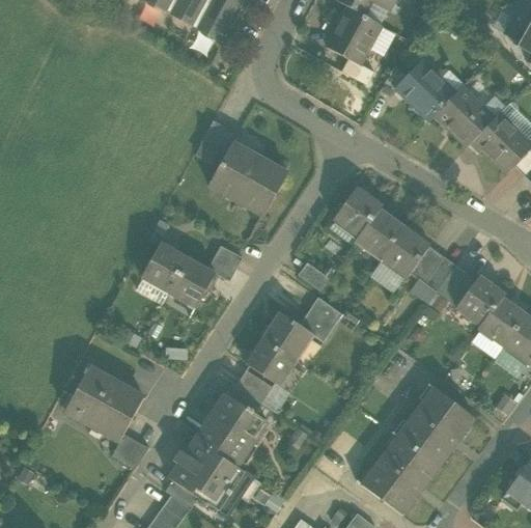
[(149,0),(222,39),(234,17),(238,19),(247,0),(149,0)]
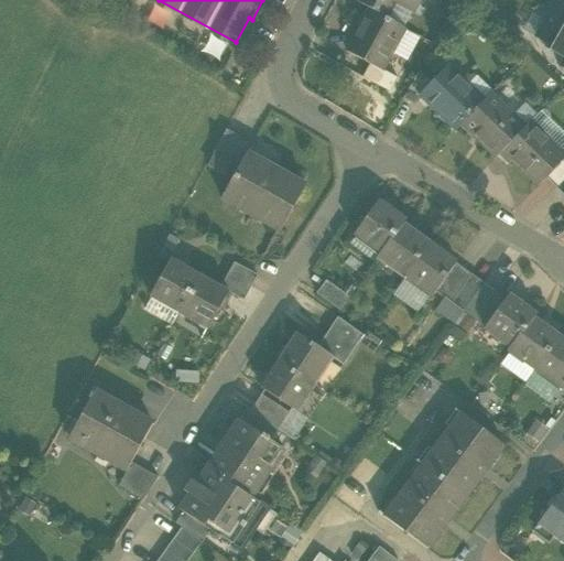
[(358,0),(370,7),(384,14),(392,0),(399,0),(413,8),(416,0),(358,0)]
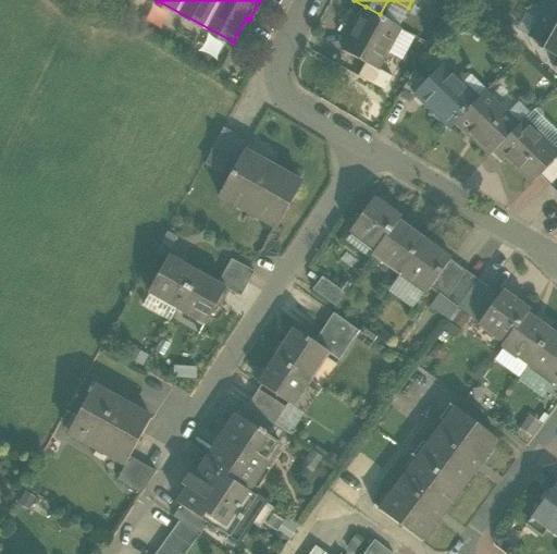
[(548,0),(545,8),(543,7),(537,16),(540,17),(530,35),(543,41),(541,46),(556,54),(556,0),(548,0)]
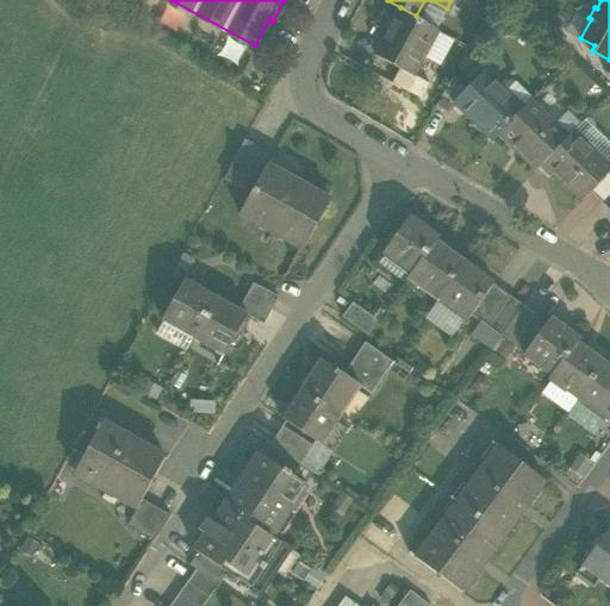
[(416,16),(400,7),(375,54),(399,67),(412,74),(414,72),(437,27),(416,16)]
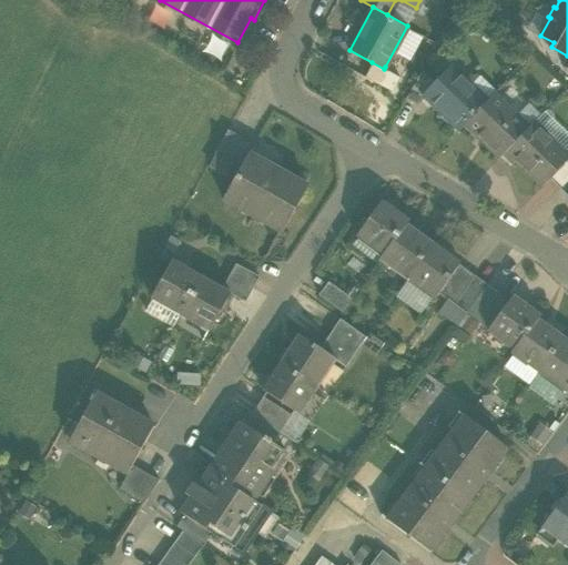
[(399,76),(385,67),(384,69),(372,62),(365,76),(392,90),(399,76)]
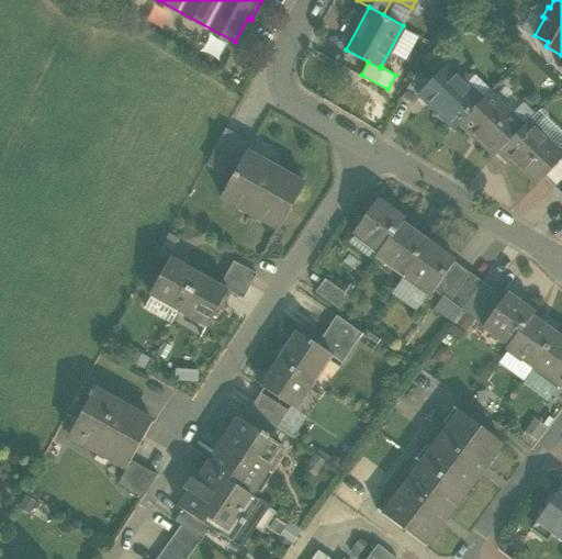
[(430,80),(418,92),(420,94),(438,111),(439,110),(452,122),(450,123),(453,126),(459,120),(481,98),(447,64),(430,80)]
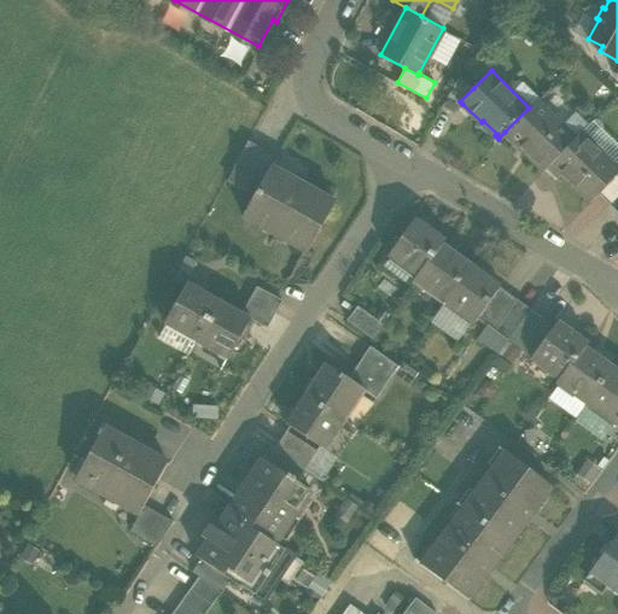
[(459,74),(441,106),(454,112),(462,104),(460,101),(473,88),(459,74)]
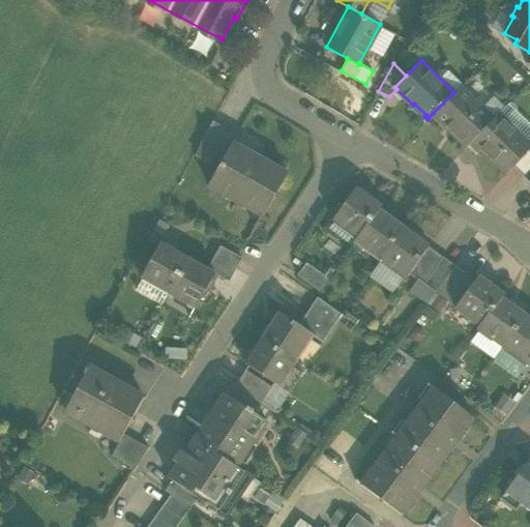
[(453,92),(433,113),(466,145),(468,142),(493,117),(460,86),(453,92)]
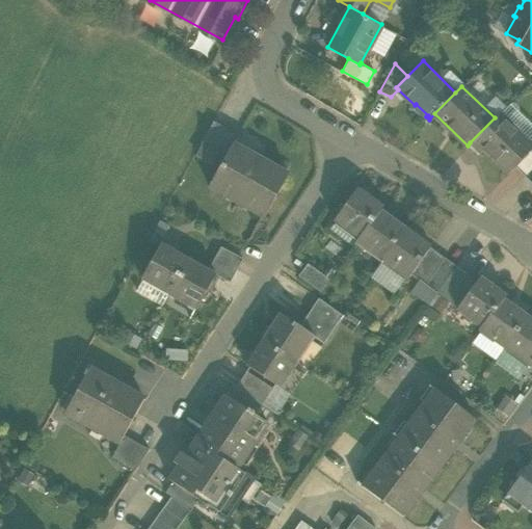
[(531,144),(500,113),(495,117),(470,142),(479,152),(482,149),(507,173),(514,165),(531,148),(531,144)]
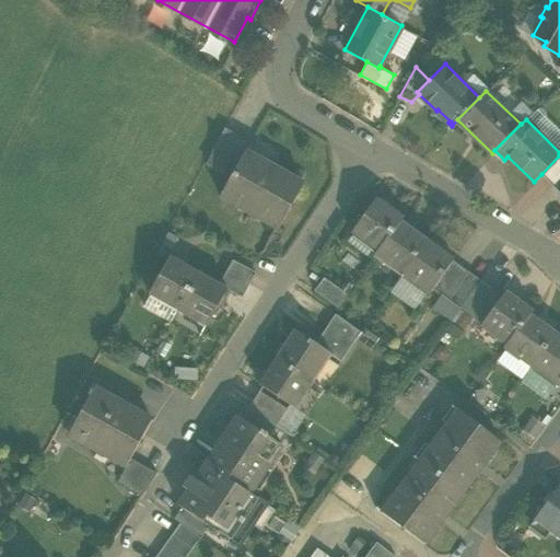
[(246,138),(224,126),(211,149),(233,161),(246,138)]
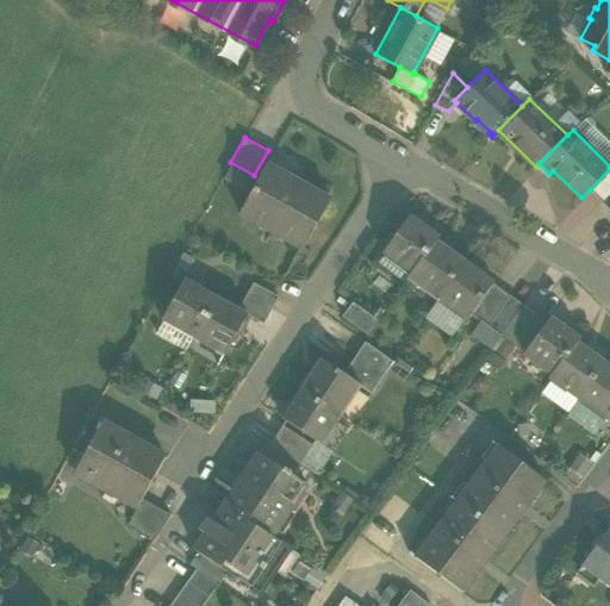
[(330,198),(267,162),(240,212),(267,229),(303,248),(330,198)]
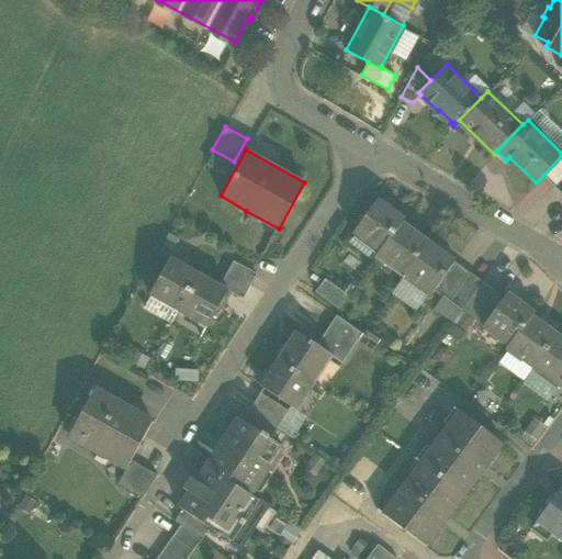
[(561,156),(543,175),(561,192),(561,156)]
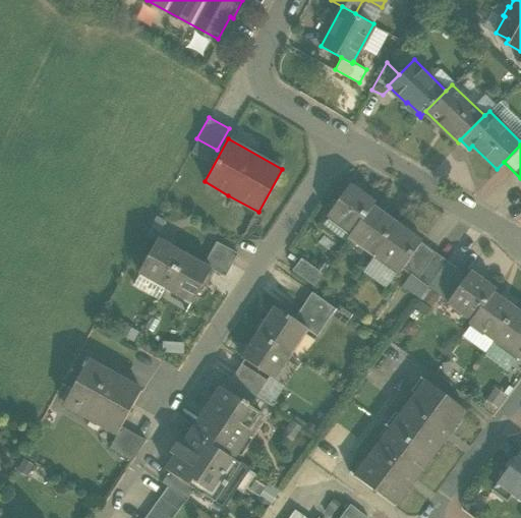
[(360,190),(351,183),(349,182),(327,215),(329,216),(331,213),(352,228),(347,234),(349,236),(371,204),(374,199),(372,198),(372,199),(362,191),(363,191),(361,190),(360,190)]
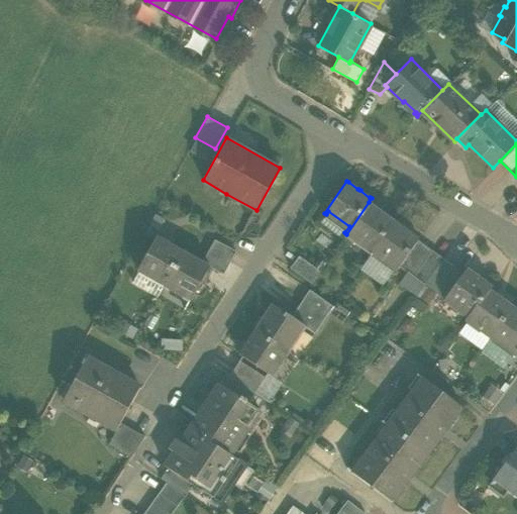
[(380,210),(369,202),(346,234),(347,235),(349,232),(372,247),(370,250),(371,251),(394,219),(392,218),(382,212),(382,211),(380,210)]
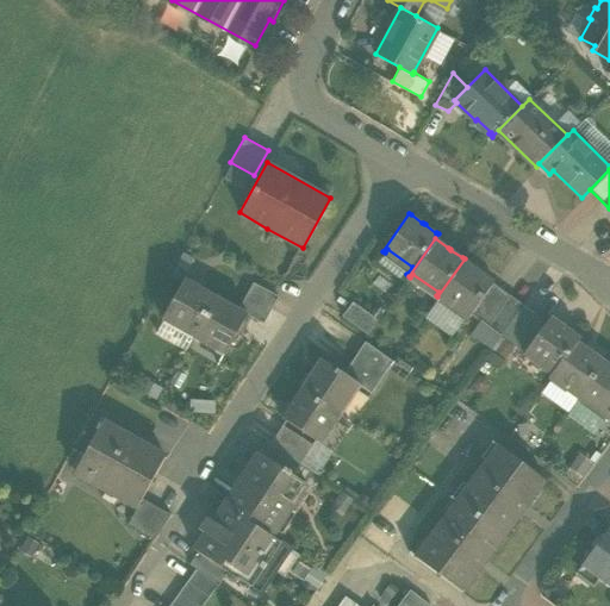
[(477,268),(466,260),(465,258),(437,297),(439,298),(442,294),(468,314),(470,312),(492,281),(493,280),(491,277),(491,279),(479,269),(480,269),(478,267),(477,268)]
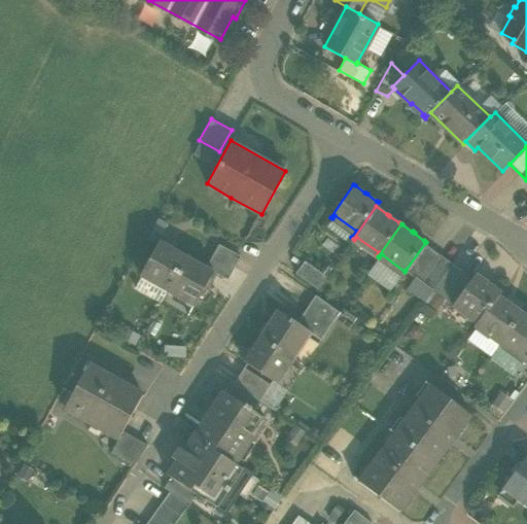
[(186,255),(160,240),(140,275),(141,276),(143,273),(167,286),(166,289),(167,290),(186,255)]
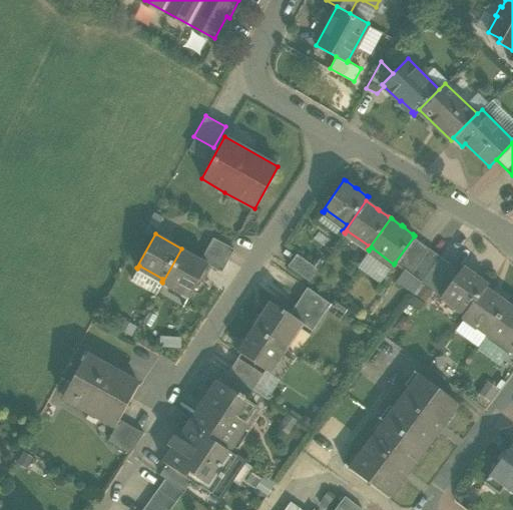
[(233,247),(212,236),(207,246),(227,259),(233,247)]
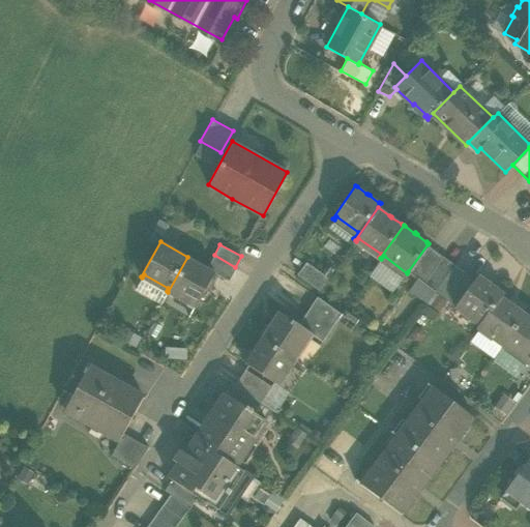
[(428,244),(408,271),(422,282),(443,255),(428,244)]
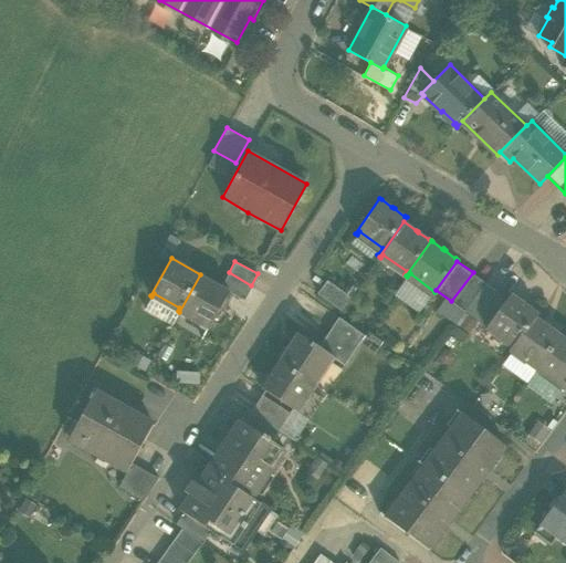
[(251,285),(229,272),(221,285),(229,290),(229,291),(244,299),(251,285)]
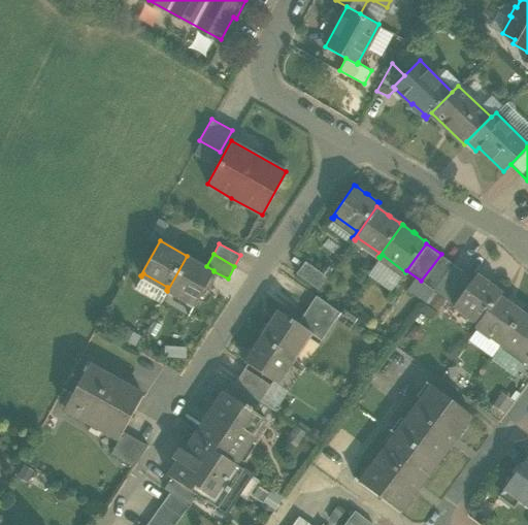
[(441,254),(421,281),(432,289),(452,262),(441,254)]
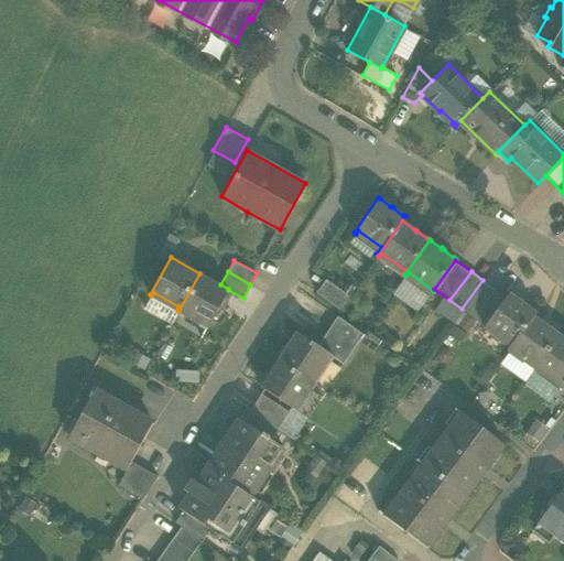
[(199,273),(179,311),(180,311),(182,308),(207,322),(206,325),(208,326),(228,290),(228,289),(220,284),(199,273)]
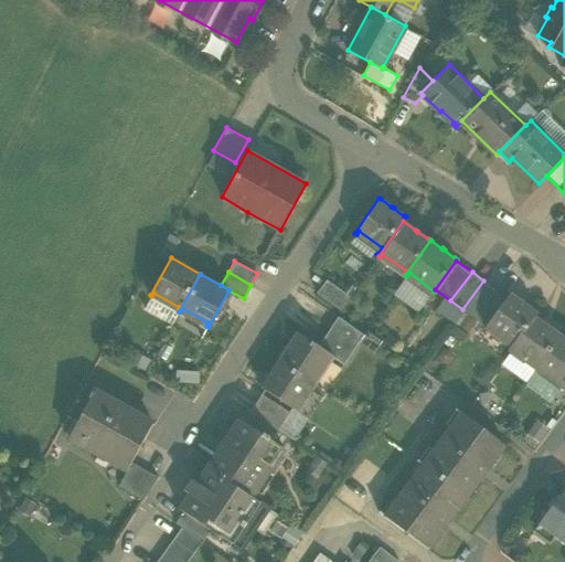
[(350,295),(327,278),(317,292),(340,308),(350,295)]
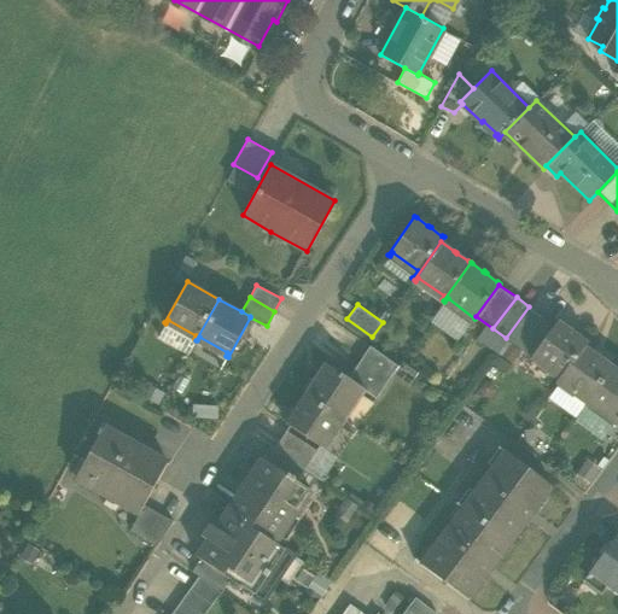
[(529,307),(506,338),(518,346),(542,315),(529,307)]
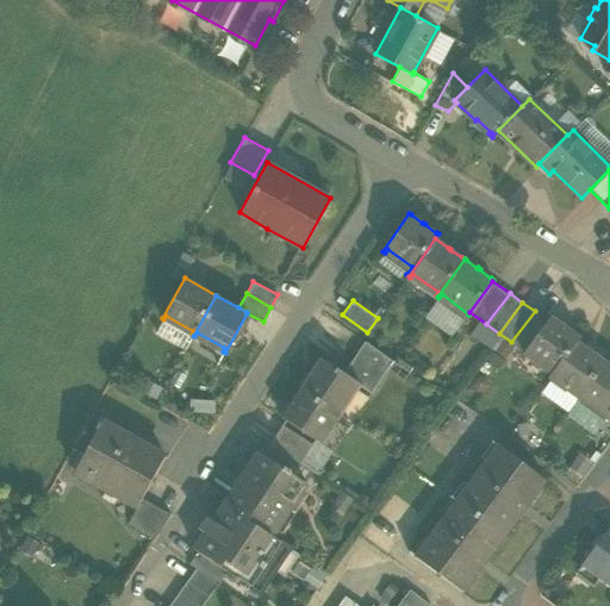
[(535,311),(511,342),(523,350),(547,319),(535,311)]
